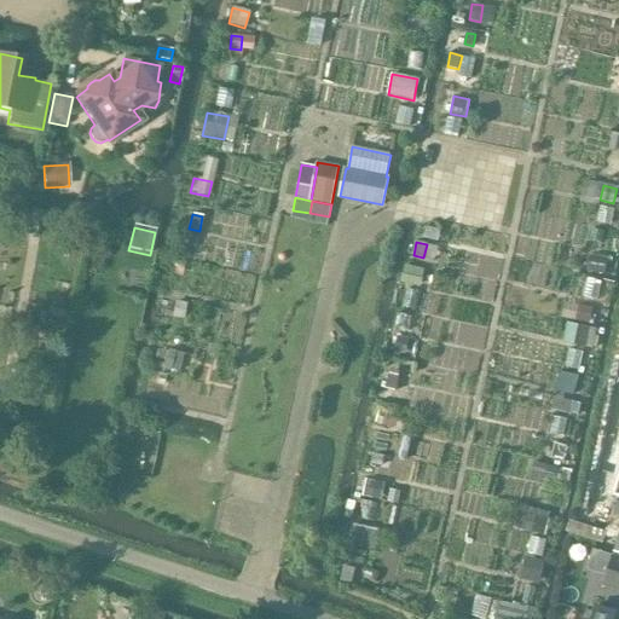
[(591,256),(589,272),(605,275),(607,259),(591,256)]
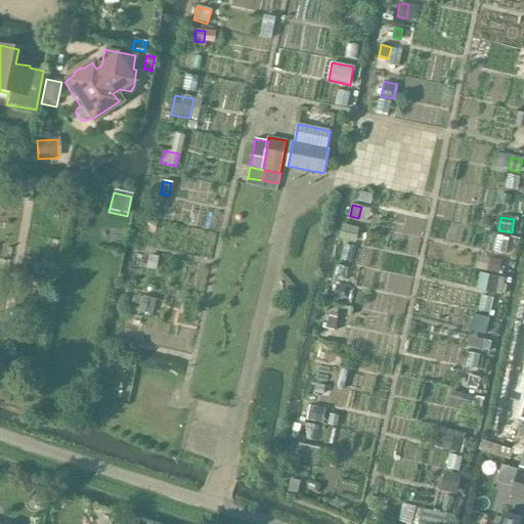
[(346,225),(343,239),(355,243),(358,228),(346,225)]
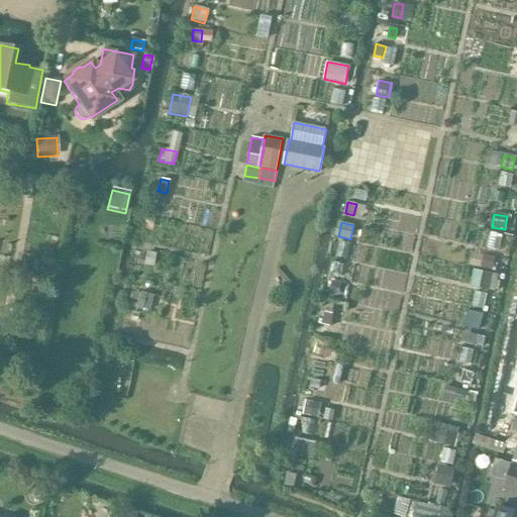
[(145,252),(143,265),(152,267),(156,253),(145,252)]
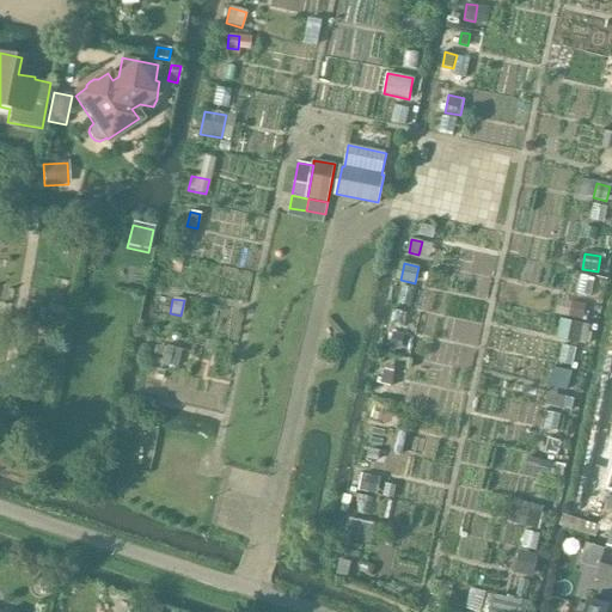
[(573,303),(569,318),(582,320),(586,306),(576,304),(573,303)]
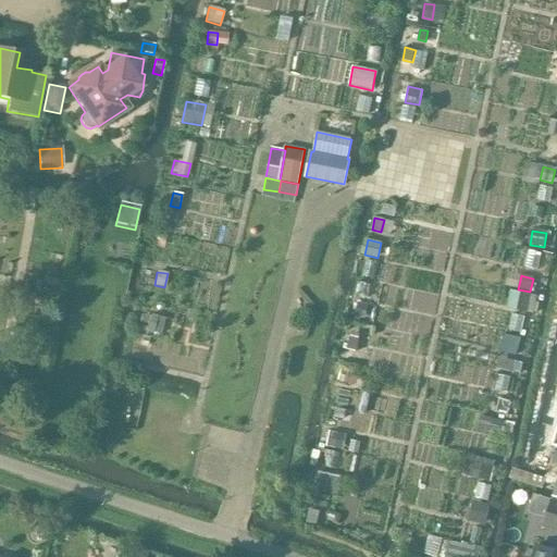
[(520,293),(517,310),(533,313),(537,296),(520,293)]
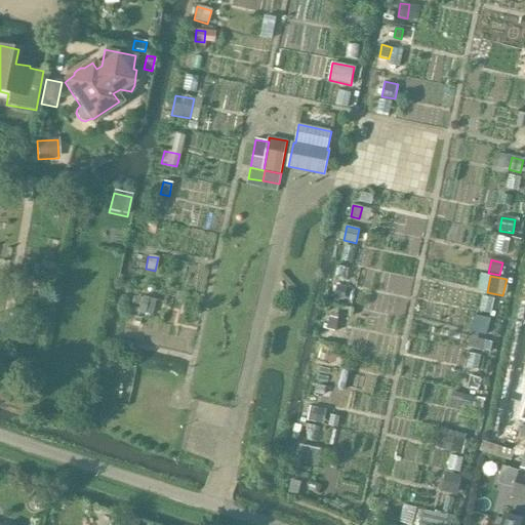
[(337,286),(334,298),(344,300),(347,287),(337,286)]
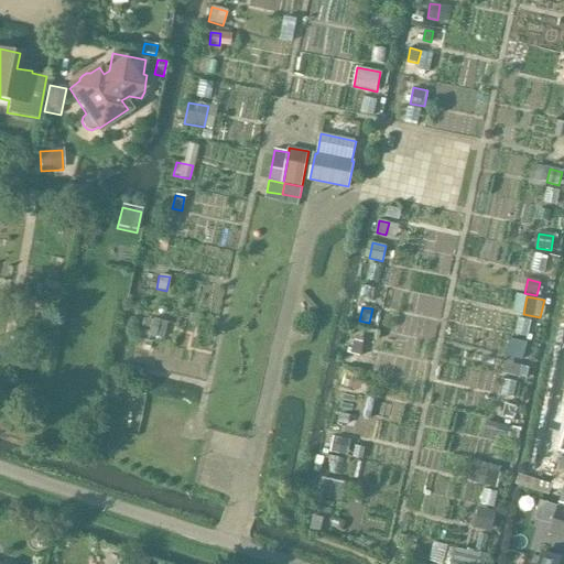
[(152,320),(148,337),(154,338),(159,321),(152,320)]
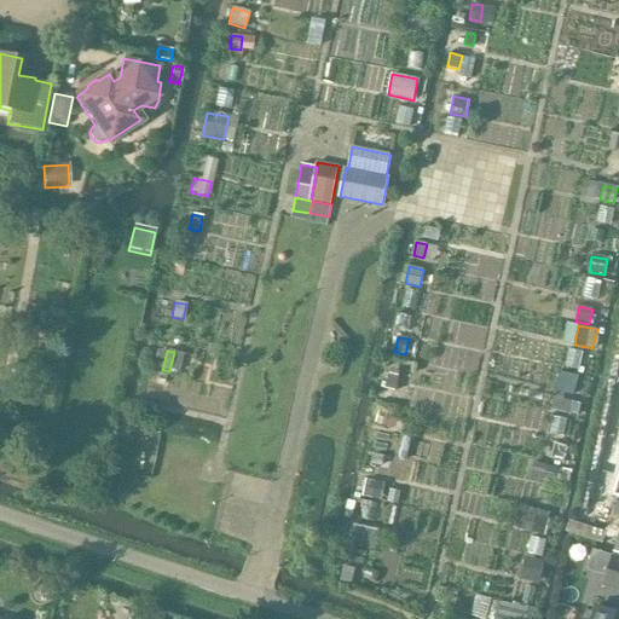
[(389,374),(386,388),(395,391),(399,376),(389,374)]
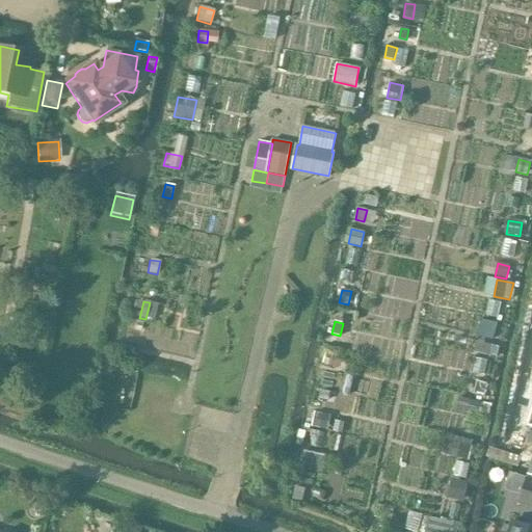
[(486,321),(482,338),(493,340),(497,323),(486,321)]
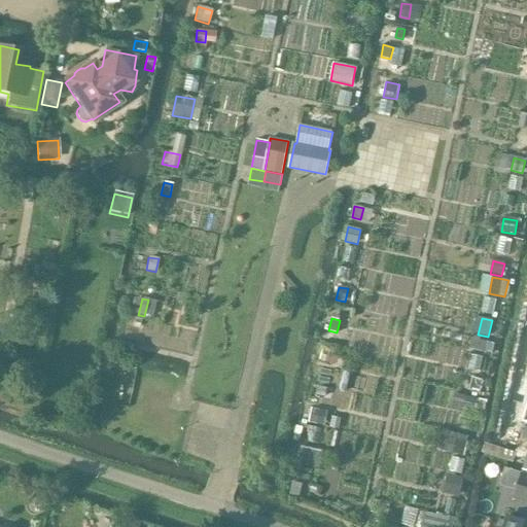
[(476,340),(473,349),(485,352),(488,342),(476,340)]
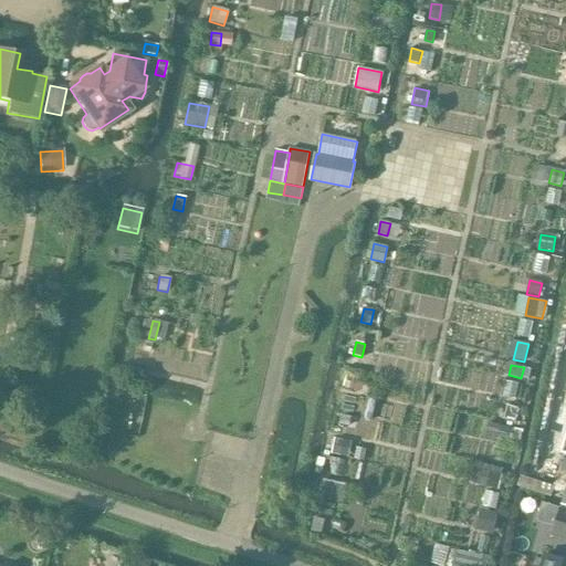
[(349,374),(346,388),(357,390),(359,376),(349,374)]
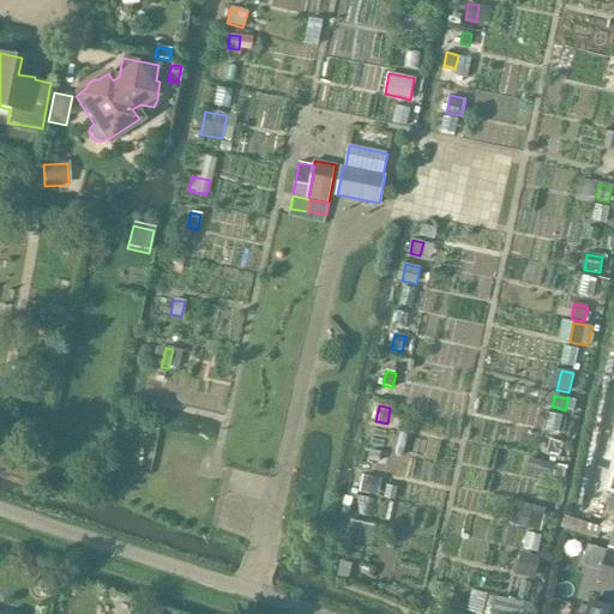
[(551,440),(547,455),(559,457),(563,444),(551,440)]
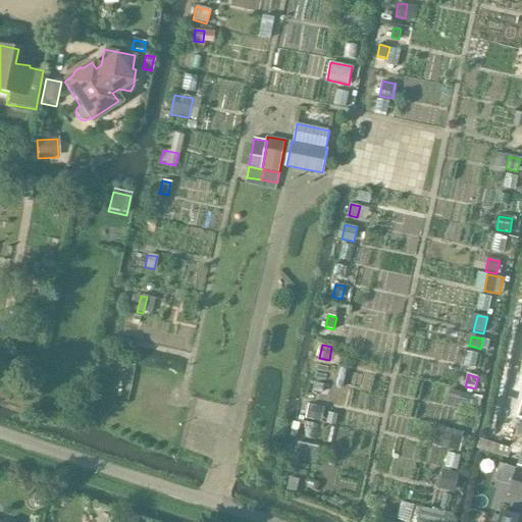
[(316,384),(315,392),(322,394),(324,385),(316,384)]
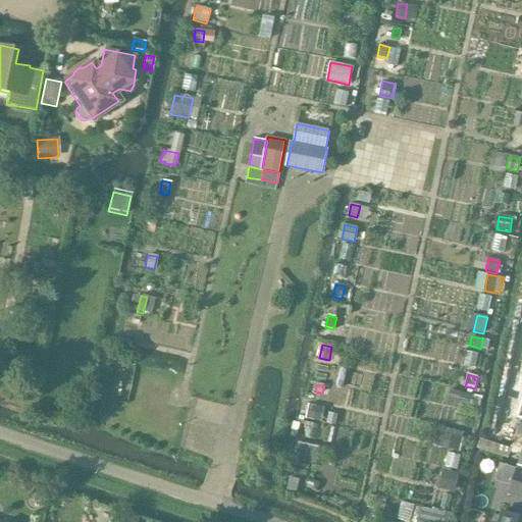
[(462,393),(459,404),(470,407),(473,396),(462,393)]
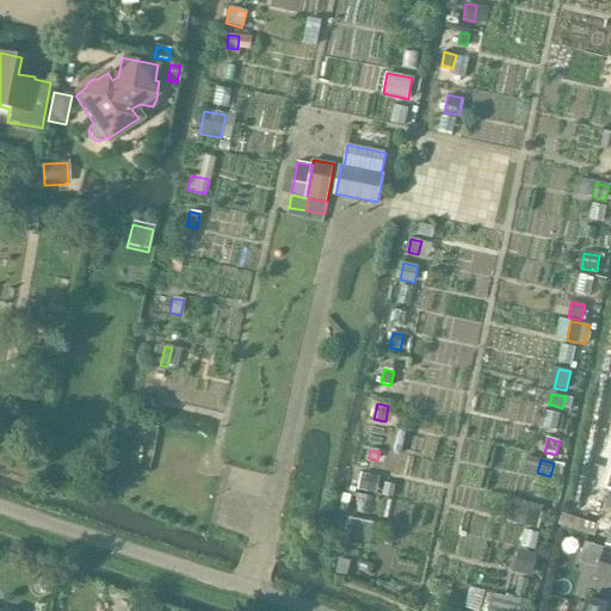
[(362,474),(358,489),(366,492),(370,475),(362,474)]
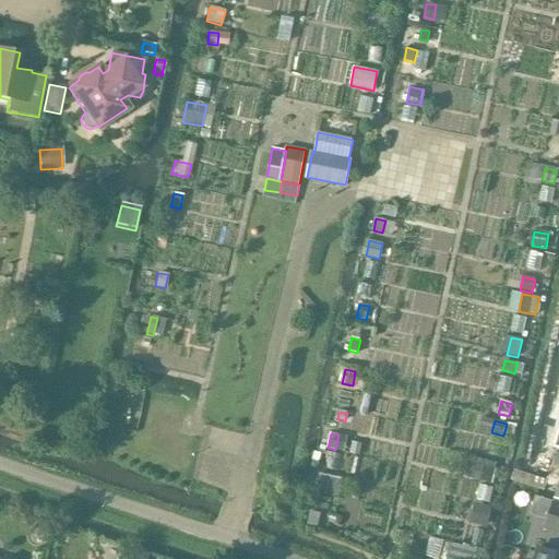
[(557,487),(558,479),(558,452),(557,452),(548,480),(547,485),(557,487)]
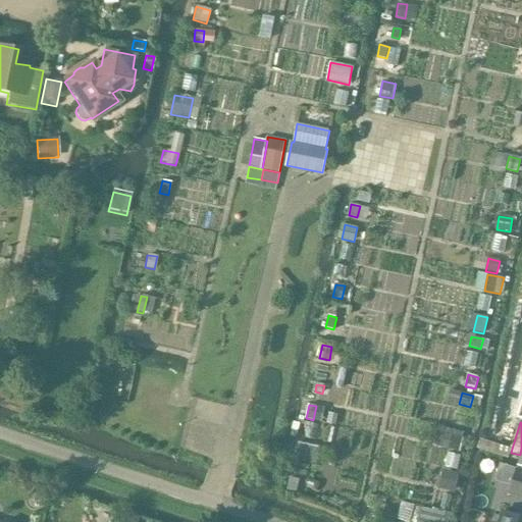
[(453,430),(449,449),(460,452),(464,433),(453,430)]
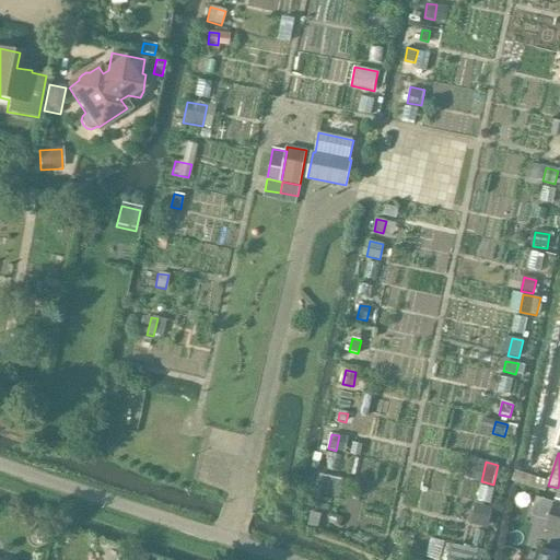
[(515,470),(512,481),(517,483),(546,492),(548,486),(549,481),(520,471),(515,470)]
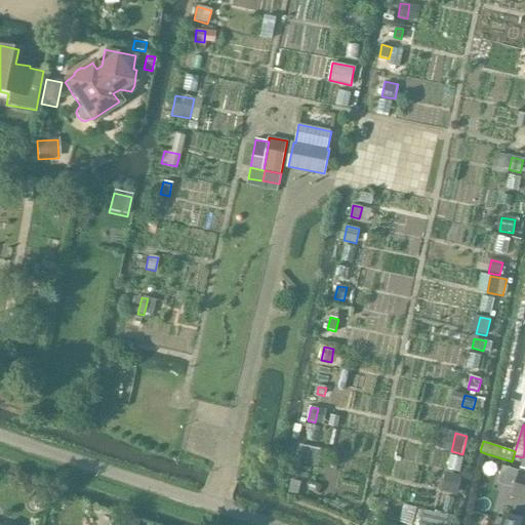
[(299,444),(295,461),(319,467),(322,449),(299,444)]
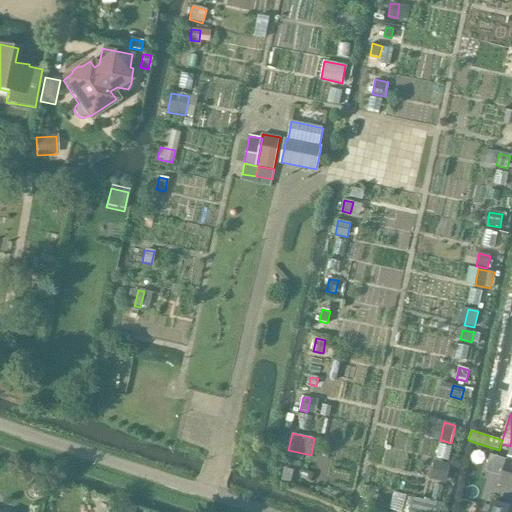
[(511,488),(511,462),(510,461),(506,460),(498,484),(511,488)]
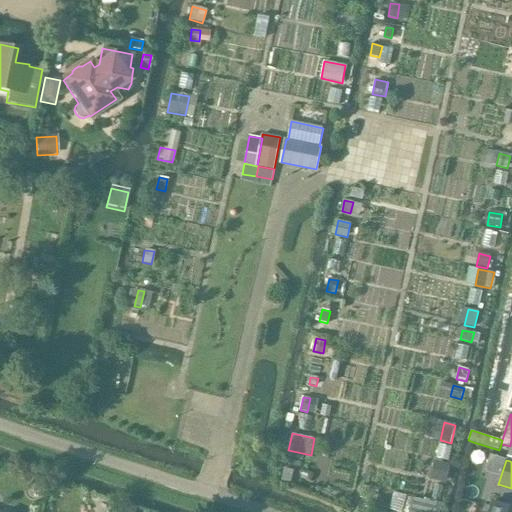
[(439,462),(435,480),(446,483),(450,464),(439,462)]
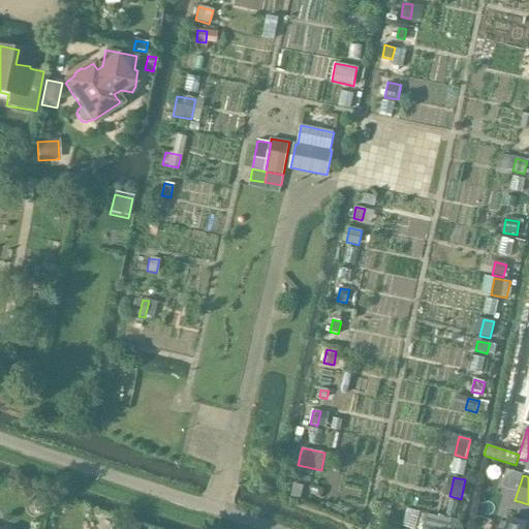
[(294,484),(291,496),(300,498),(304,486),(294,484)]
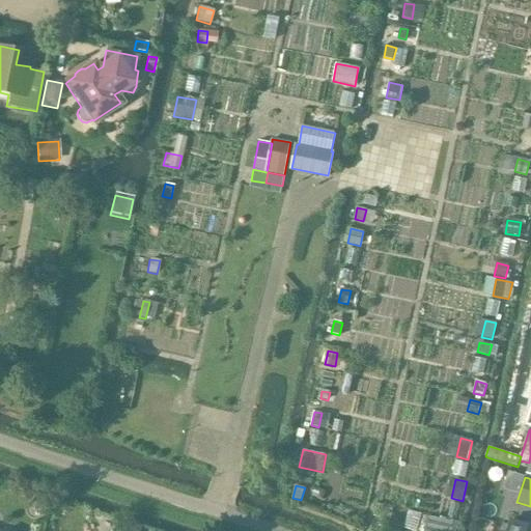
[(429,516),(425,530),(450,530),(454,521),(440,516),(440,520),(429,516)]
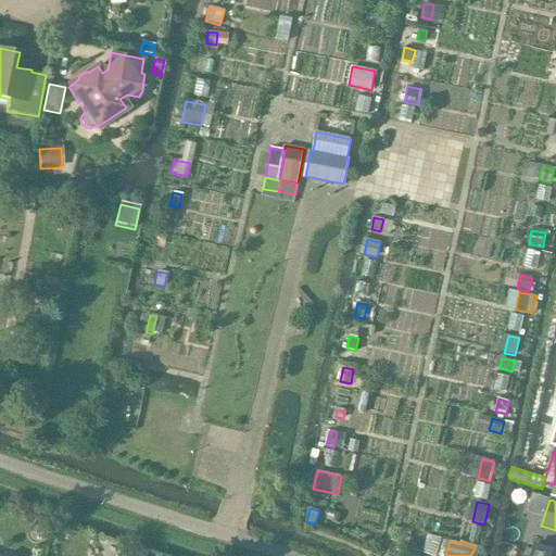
[(531,555),(548,555),(551,552),(534,546),(531,555)]
